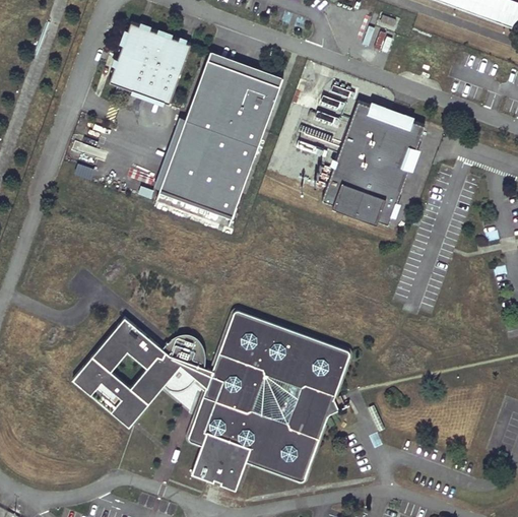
[(517,0),(434,0),(513,28),(514,26),(514,25),(515,23),(516,22),(517,21),(517,0)]
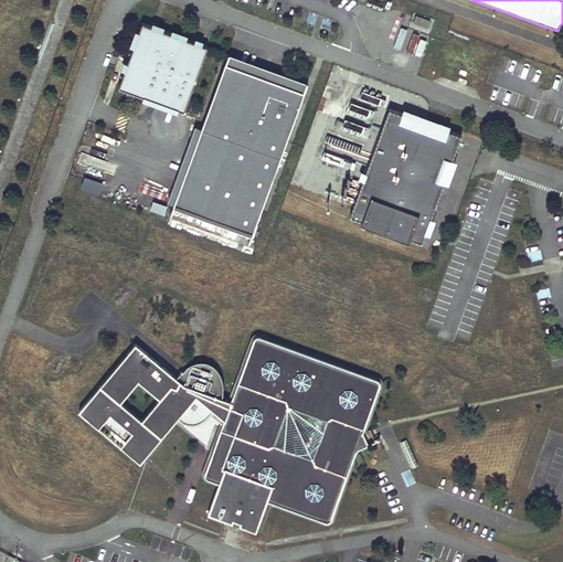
[(432,21),(417,17),(415,23),(429,29),(432,21)]
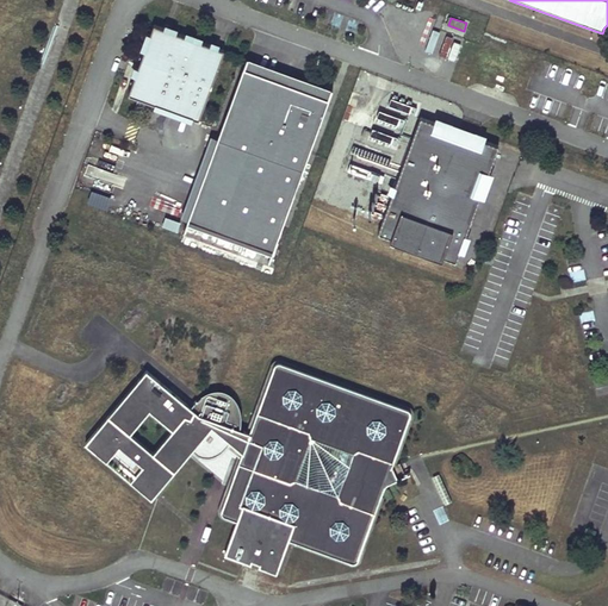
[(223,54),(153,27),(128,99),(199,124),(223,54)]
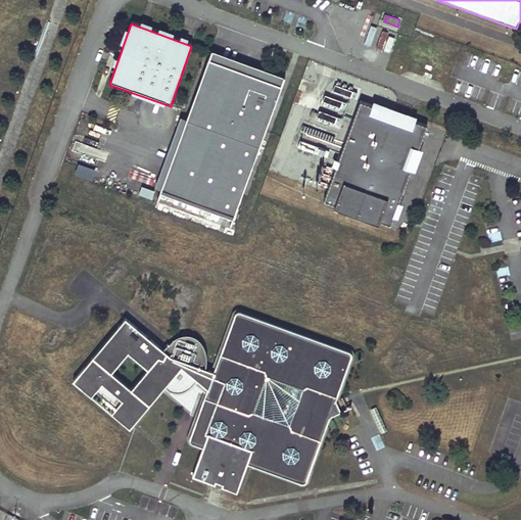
[(364,58),(378,61),(382,44),(367,41),(364,58)]
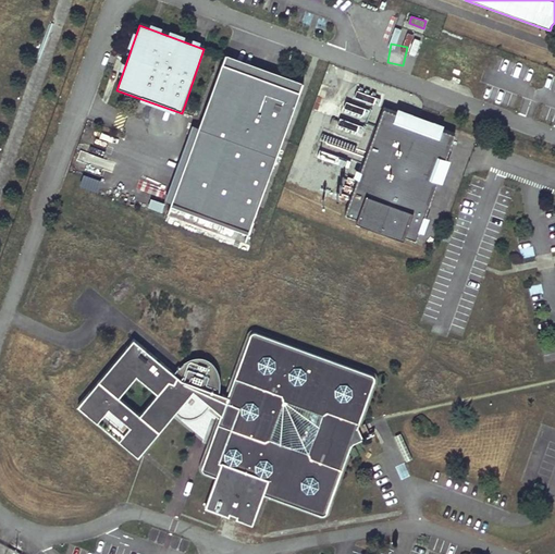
[(414,71),(418,56),(411,53),(406,69),(414,71)]
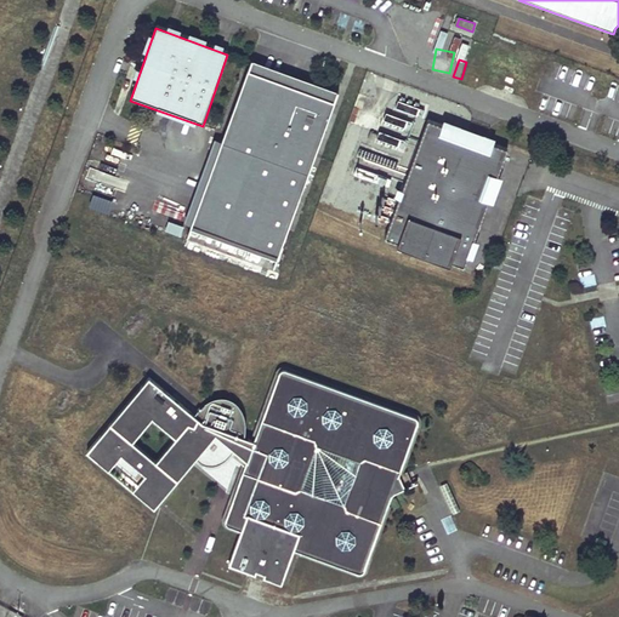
[(333,102),(250,72),(194,226),(277,256),(333,102)]
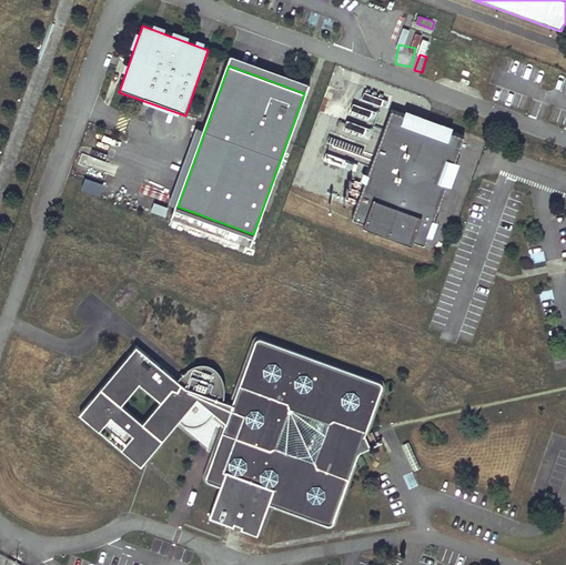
[(466,137),(393,110),(366,183),(350,178),(340,203),(356,210),(354,219),(426,246),(466,137)]
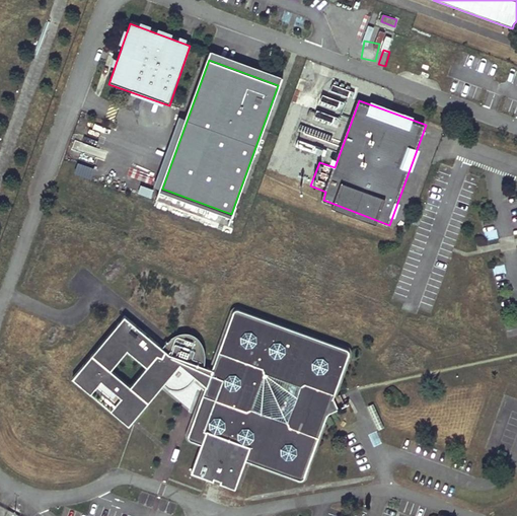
[(92,178),(96,169),(81,164),(78,173),(92,178)]
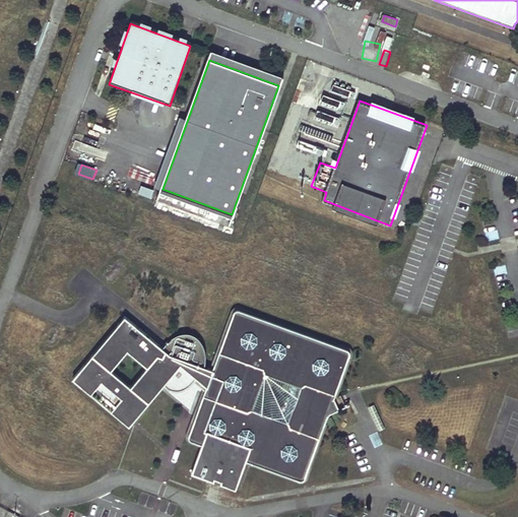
[(143,186),(140,196),(153,201),(157,191),(143,186)]
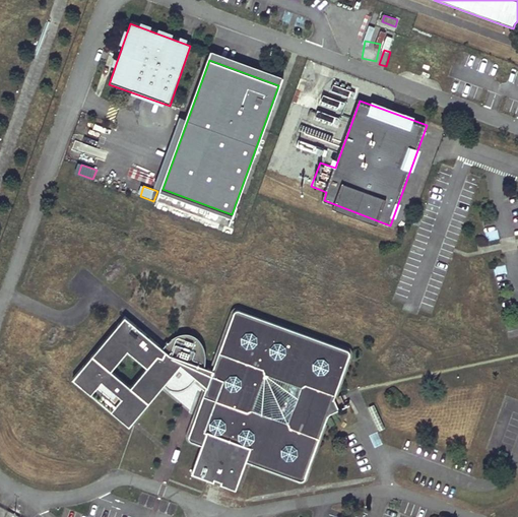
[(192,443),(193,443),(203,447),(193,475),(237,492),(247,463),(276,473),(301,482),(302,482),(303,482),(304,482),(305,482),(305,481),(306,481),(307,480),(307,479),(329,419),(329,418),(330,417),(331,416),(333,415),(341,411),(336,400),(351,358),(351,357),(351,356),(351,354),(351,353),(350,353),(350,352),(349,352),(349,351),(348,351),(241,312),(240,312),(239,312),(238,312),(237,312),(237,313),(236,313),(236,314),(235,315),(235,316),(213,368),(202,363),(203,358),(202,352),(201,347),(201,344),(199,341),(196,338),(191,336),(187,335),(183,335),(179,337),(175,339),(173,340),(170,344),(165,349),(124,317),(122,319),(71,377),(128,427),(165,382),(167,380),(170,383),(172,386),(175,388),(179,389),(182,388),(187,383),(193,375),(207,384),(190,437),(190,438),(190,439),(190,440),(190,441),(191,441),(191,442),(192,443)]
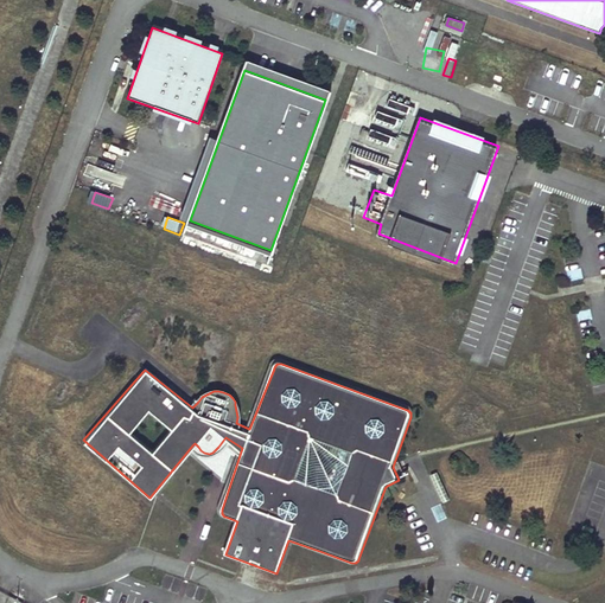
[(393,467),(399,480),(406,476),(400,463),(393,467)]
